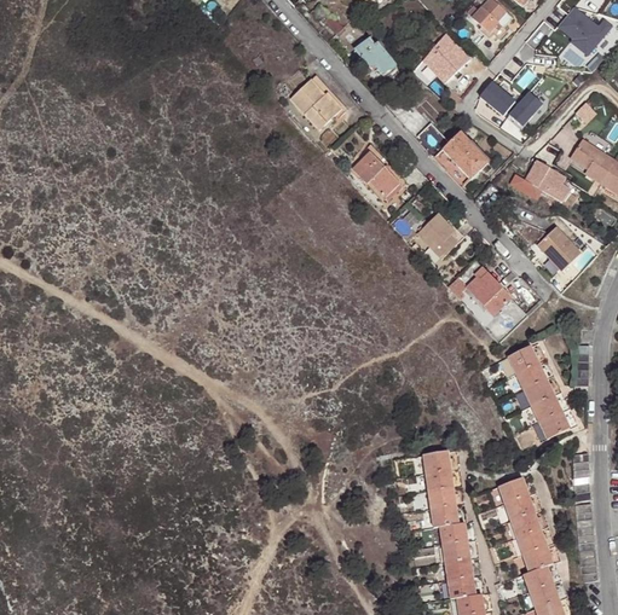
[(504,25),(514,15),(498,0),(486,0),(474,13),(484,23),(481,25),(490,33),(501,22),(504,25)]
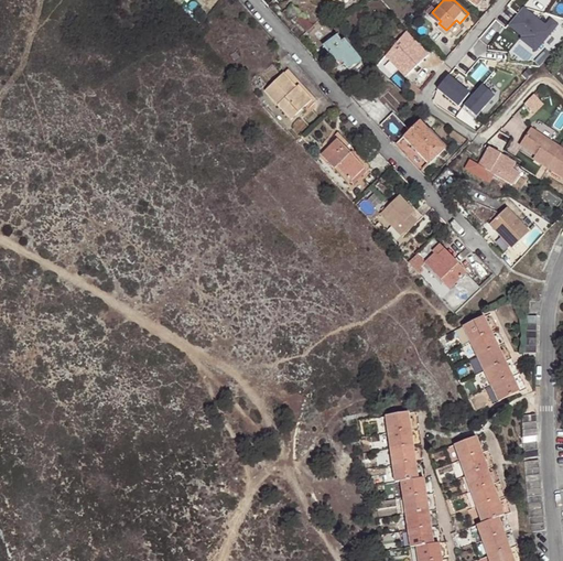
[(290,21),(294,17),(285,8),(281,12),(290,21)]
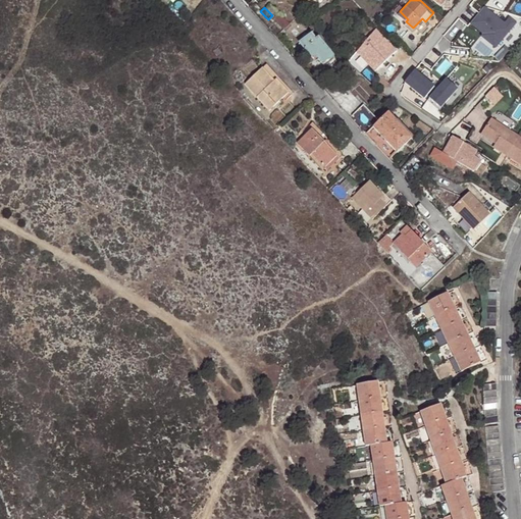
[(284,26),(291,19),(281,10),(275,15),(284,26)]
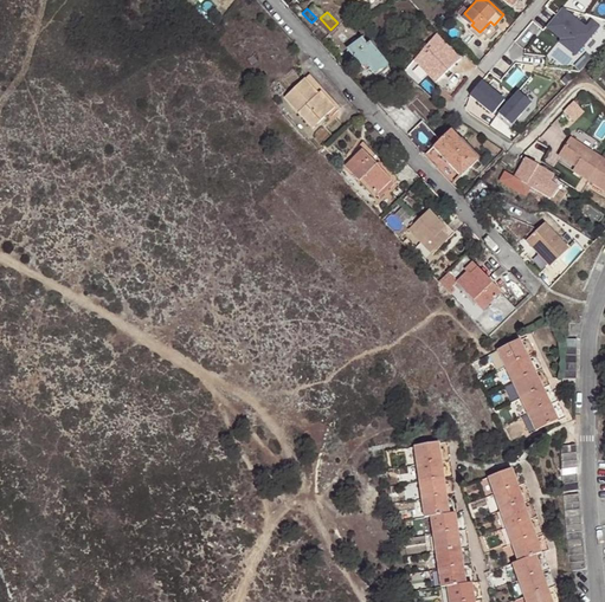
[(380,72),(391,63),(372,38),(355,50),(365,62),(368,58),(380,72)]
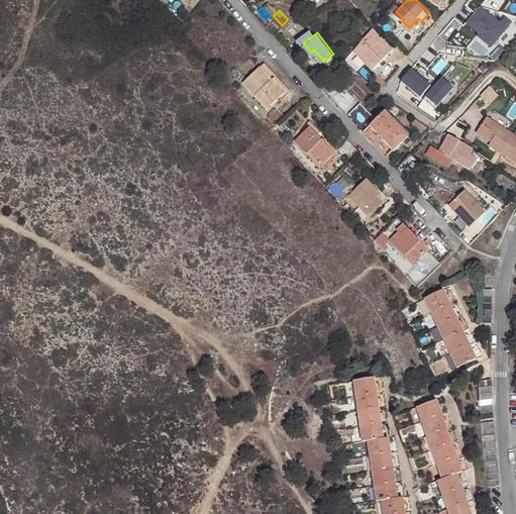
[(384,57),(394,46),(379,32),(358,52),(366,59),(377,48),(384,57)]
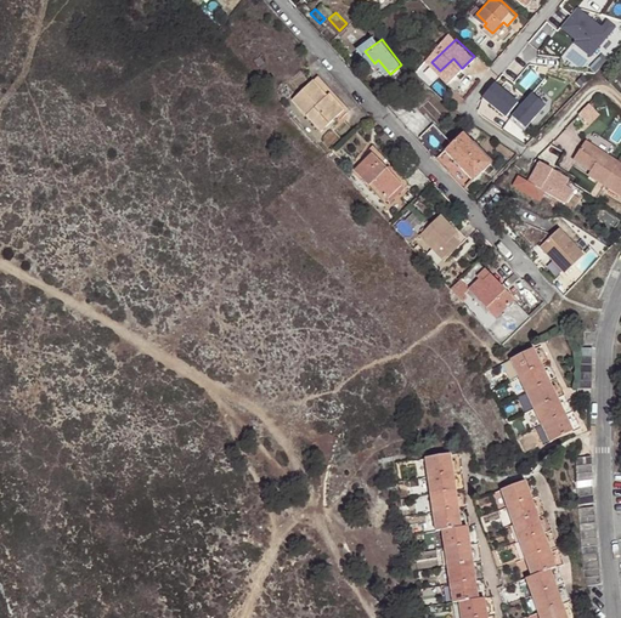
[(317,77),(346,109),(351,103),(322,72),(317,77)]
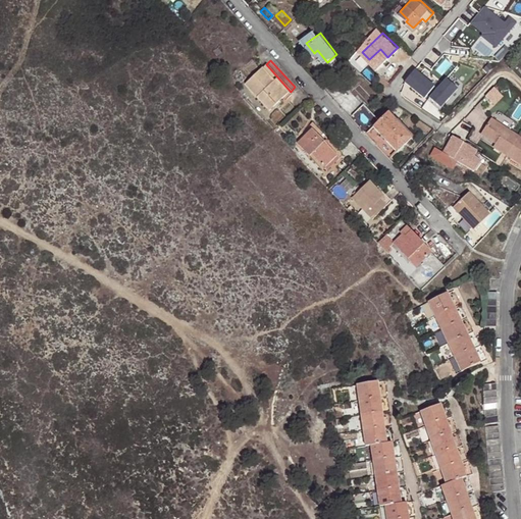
[(272,107),(291,92),(266,64),(248,81),(272,107)]
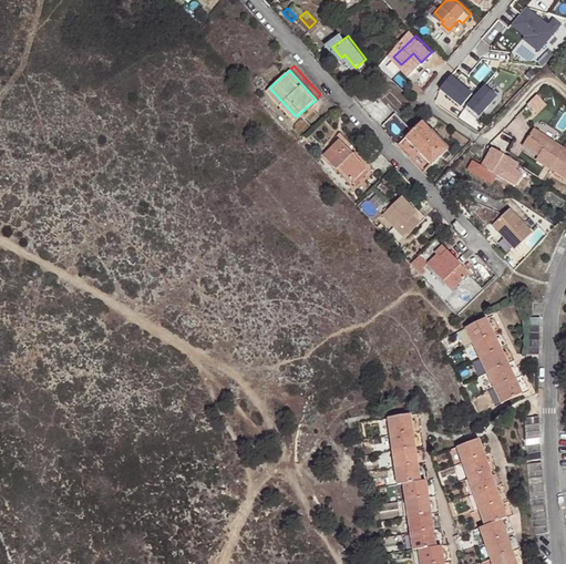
[(415,95),(422,89),(412,79),(407,85),(415,95)]
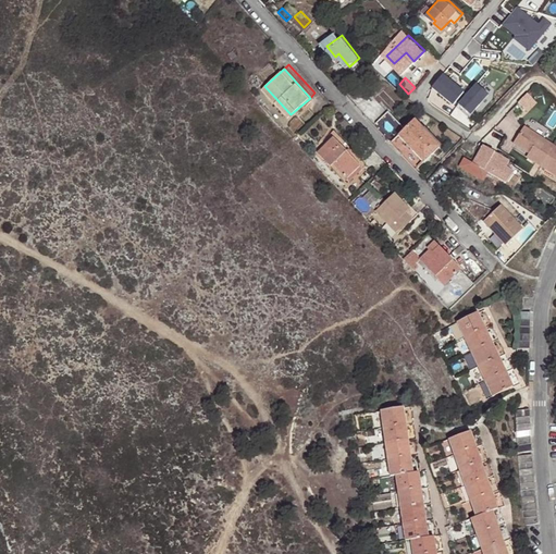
[(369,113),(390,134),(400,123),(381,102),(369,113)]
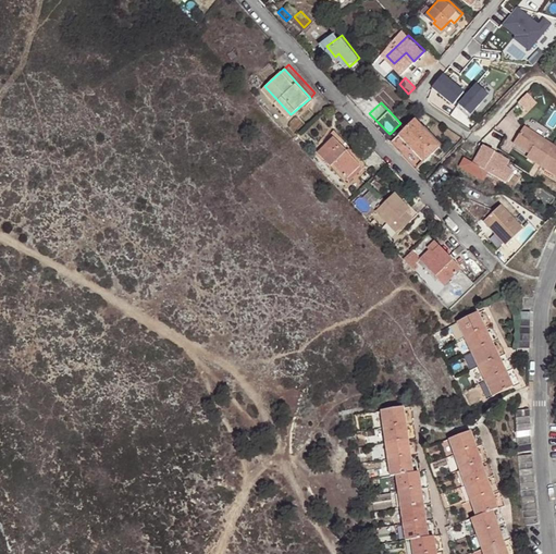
[(424,158),(442,142),(417,114),(399,130),(424,158)]
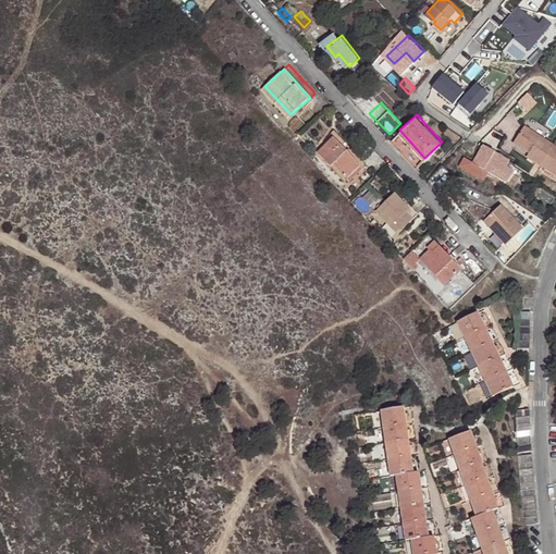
[(555,131),(530,115),(520,132),(536,142),(533,146),(555,158),(555,131)]
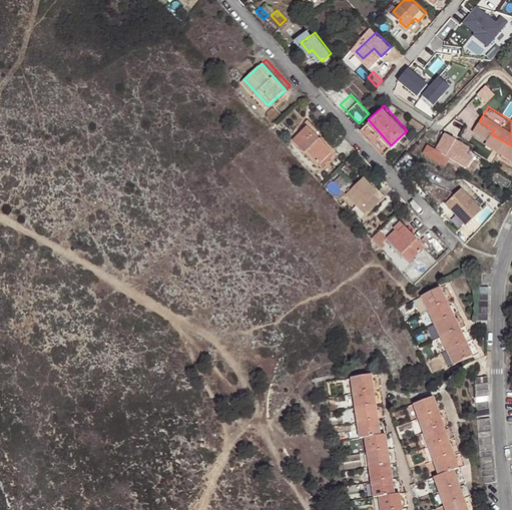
[(320,162),(338,145),(313,119),(293,138),(305,150),(307,148),(320,162)]
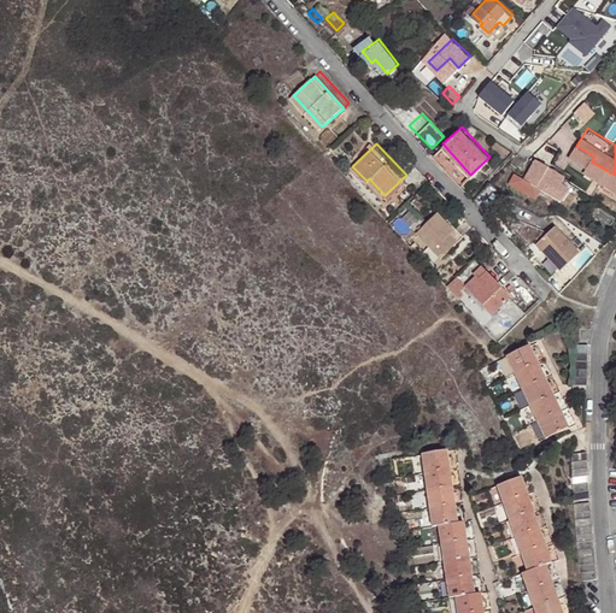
[(533,186),(531,184),(534,180),(557,200),(564,190),(557,184),(562,178),(532,155),(518,174),(510,168),(504,176),(527,193),(533,186)]
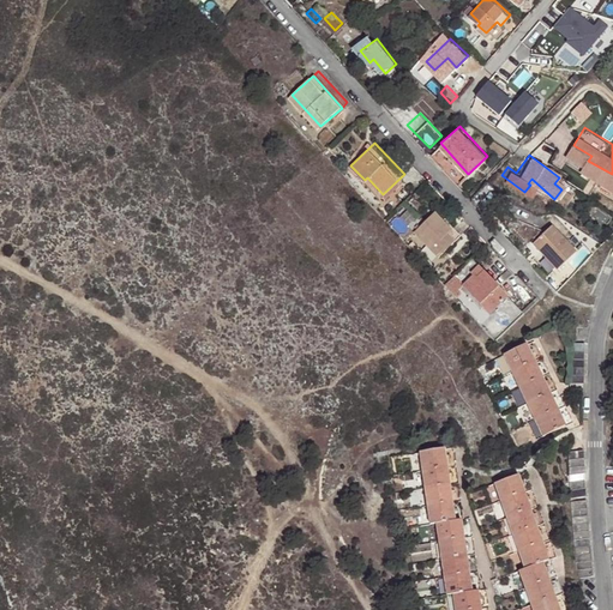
[(532,179),(528,183),(530,185),(552,201),(554,199),(532,179)]
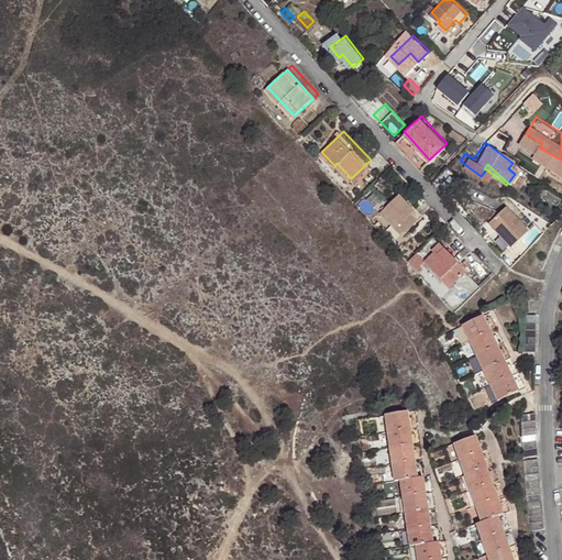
[(405,232),(420,218),(414,211),(418,206),(403,189),(383,208),(405,232)]
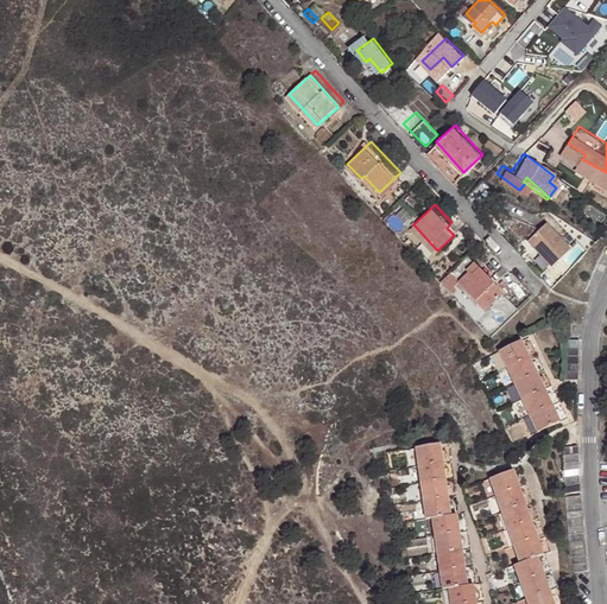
[(554,261),(571,246),(548,218),(529,235),(554,261)]
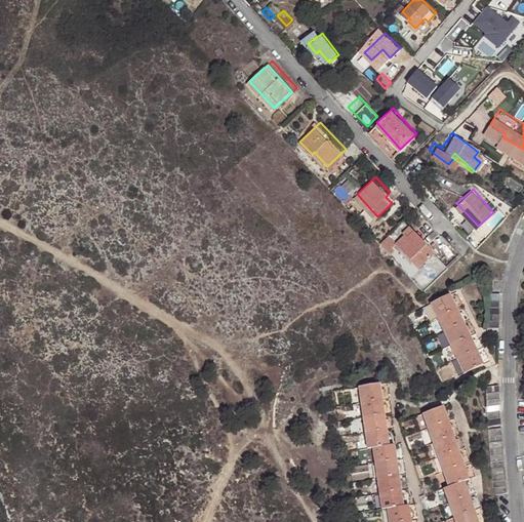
[(386,197),(392,203),(397,198),(391,191),(390,192),(386,197)]
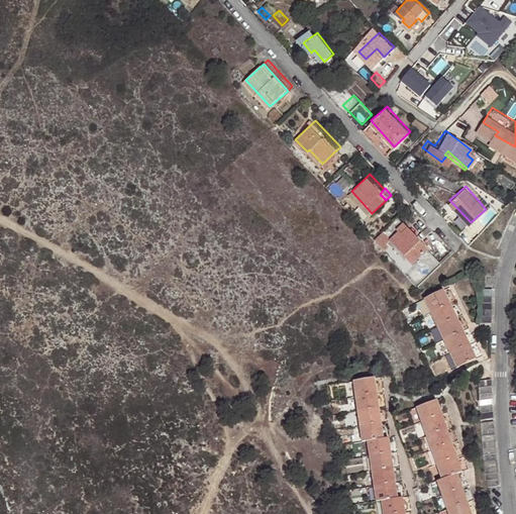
[(401,213),(376,236),(419,281),(442,260),(401,213)]
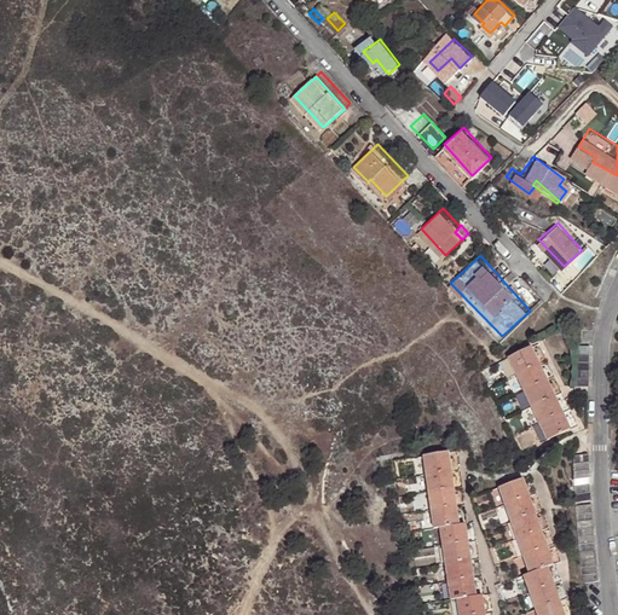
[(507,357),(515,375),(537,364),(529,347),(507,357)]
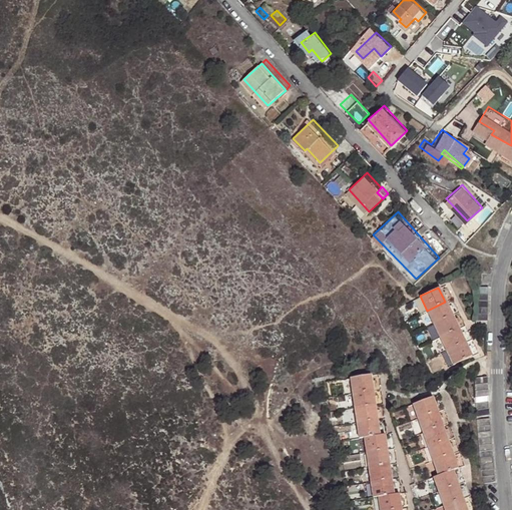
[(433,324),(452,315),(445,302),(427,311),(433,324)]
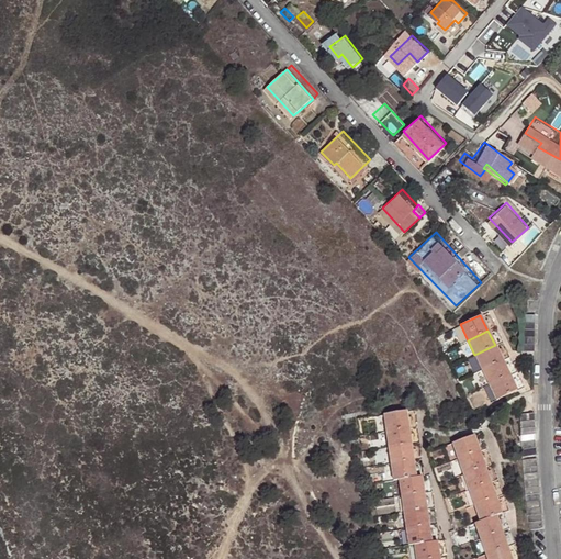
[(474,355),(481,370),(502,360),(495,345),(474,355)]
